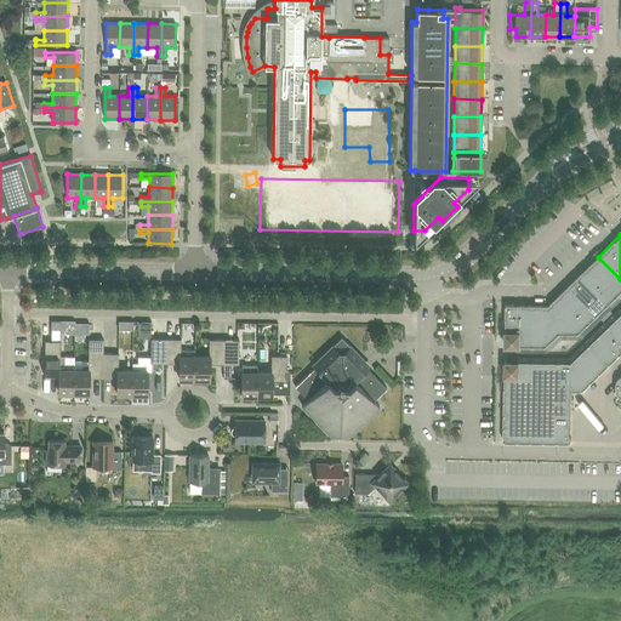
[(620,291),(620,279),(598,257),(587,268),(616,297),(620,291)]
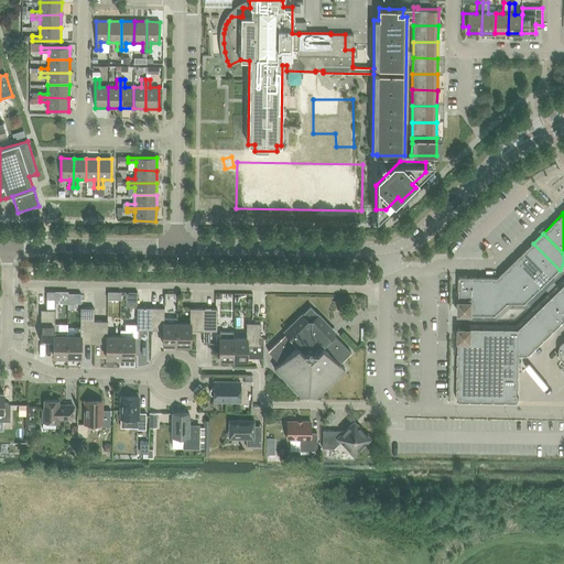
[(560,270),(533,243),(524,251),(551,279),(560,270)]
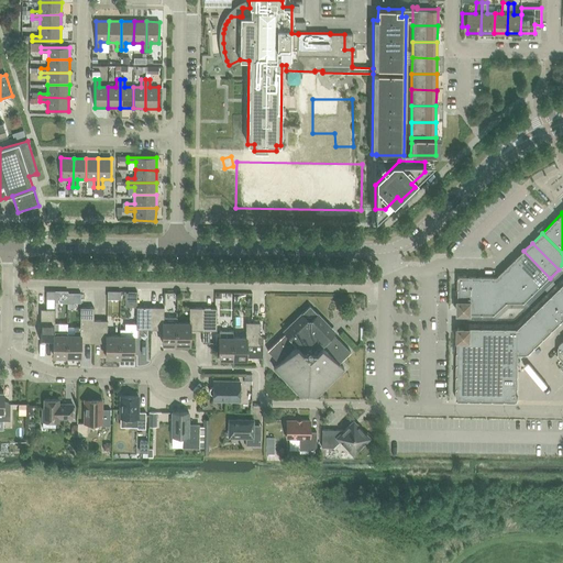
[(523,251),(516,260),(541,286),(550,278),(523,251)]
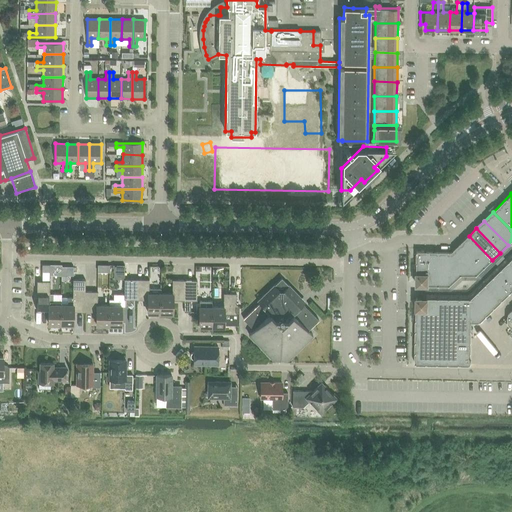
[(492,260),(469,236),(454,249),(478,274),(492,260)]
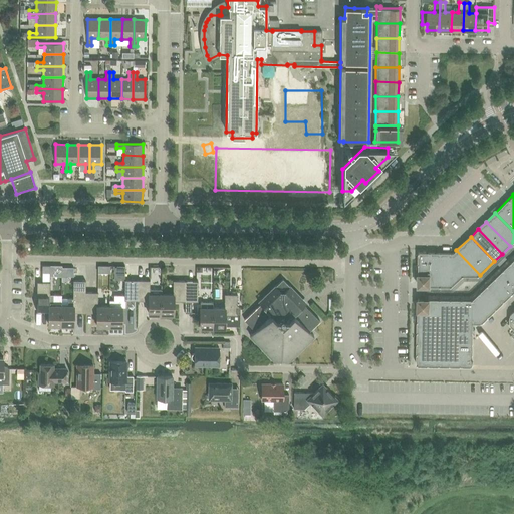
[(454,253),(430,253),(430,264),(441,264),(440,287),(451,287),(463,276),(478,276),(480,275),(456,250),(454,253)]
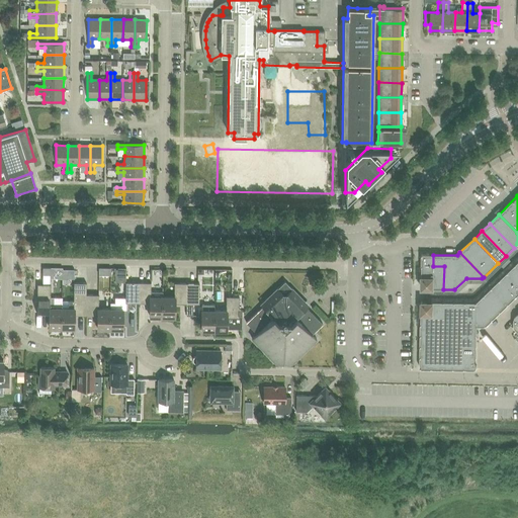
[(433,266),(433,255),(421,254),(421,277),(432,289),(443,289),(444,266),(433,266)]
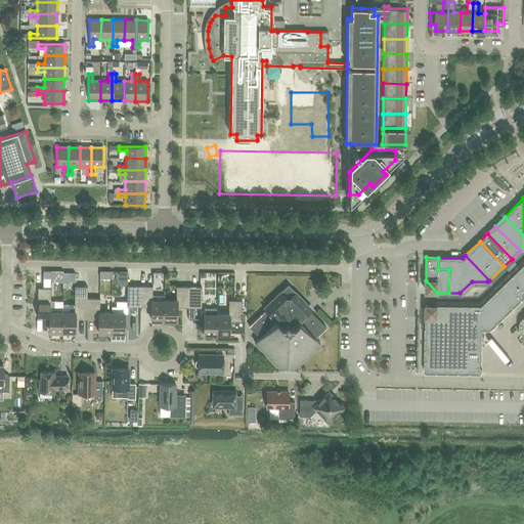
[(523,270),(521,267),(509,279),(523,295),(523,270)]
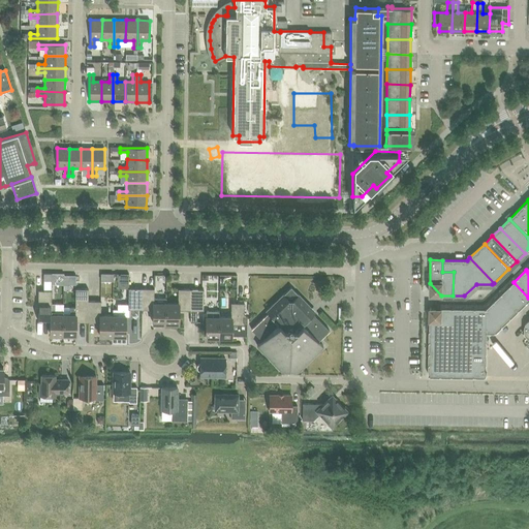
[(117,274),(118,283),(119,283),(127,283),(128,283),(128,274),(117,274)]
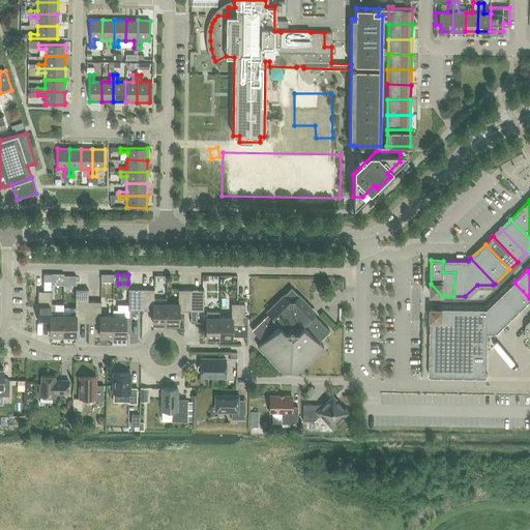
[(529,298),(514,283),(502,294),(519,312),(529,300),(529,298)]
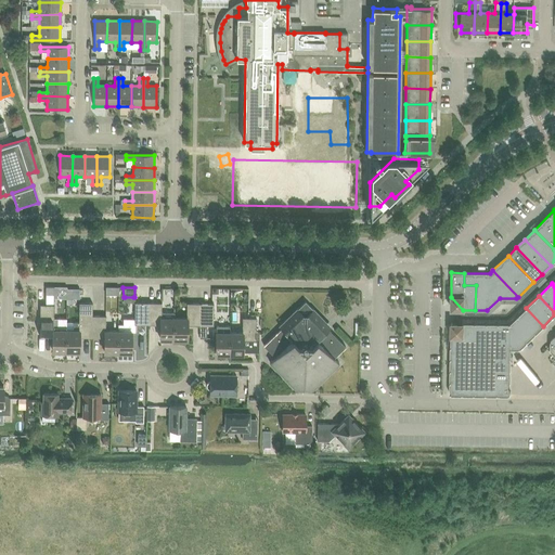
[(324,322),(305,301),(279,327),(281,328),(263,346),(274,357),(269,362),(295,389),(312,389),(338,363),(334,358),(345,347),(322,323),(324,322)]
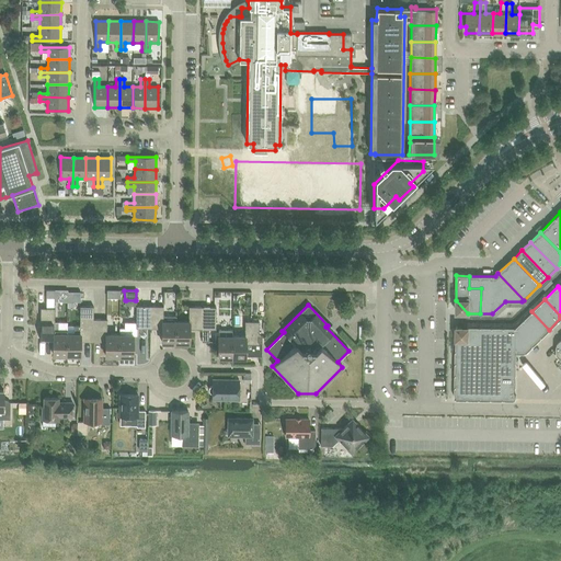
[(149,329),(149,306),(136,306),(136,322),(136,328),(149,329)]
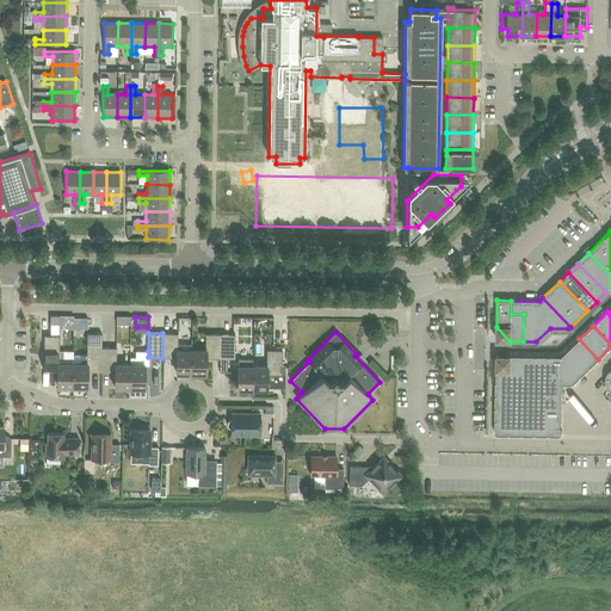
[(178,333),(162,333),(162,358),(177,358),(177,374),(191,374),(191,350),(191,346),(178,346),(178,333)]
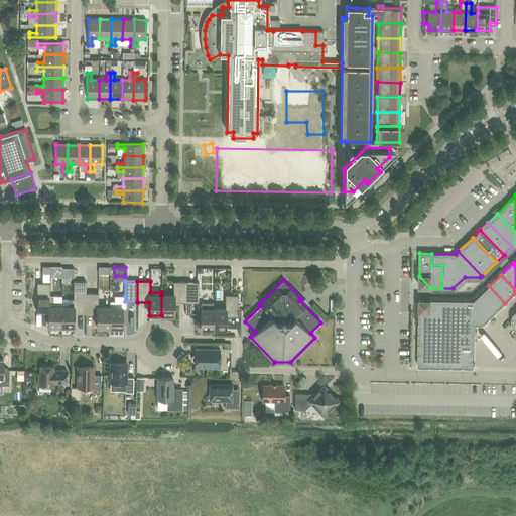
[(61,307),(61,327),(74,328),(74,313),(86,313),(86,293),(86,282),(74,282),(74,299),(69,299),(69,307),(61,307)]
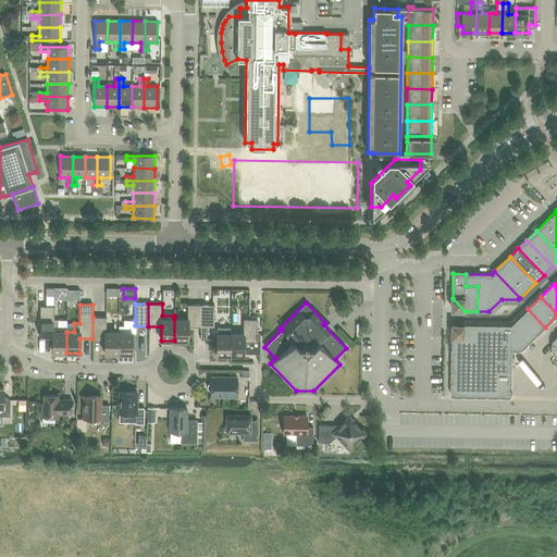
[(174,319),(174,341),(187,341),(188,326),(200,326),(200,305),(187,305),(187,320),(174,319)]
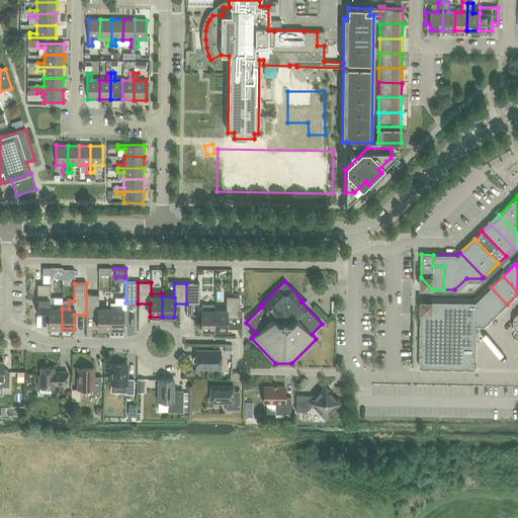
[(199,283),(186,283),(186,304),(192,304),(198,305),(199,283)]
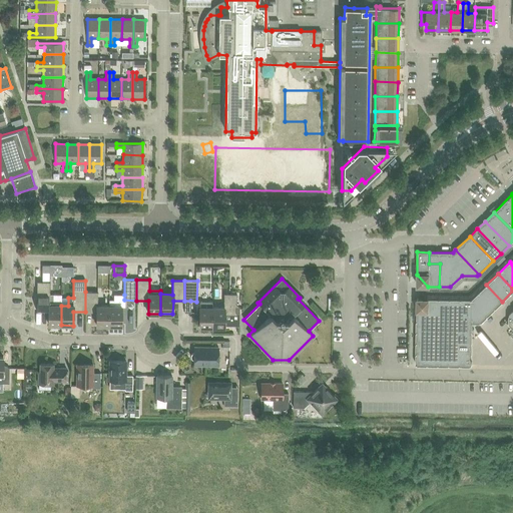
[(61,325),(61,306),(61,303),(53,302),(53,295),(49,295),(49,282),(37,282),(36,312),(48,312),(48,325),(61,325)]
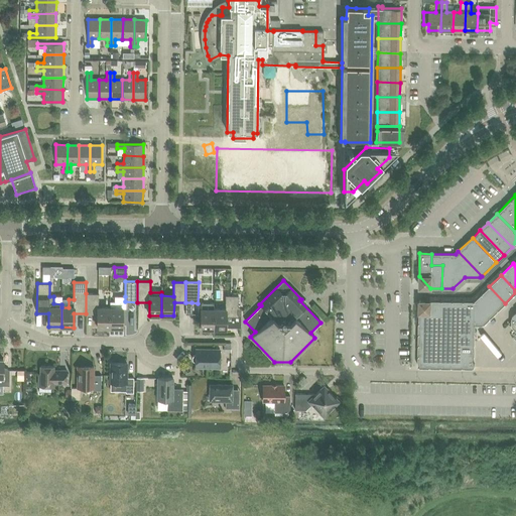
[(489,286),(474,301),(474,325),(475,325),(483,325),(505,303),(489,286)]
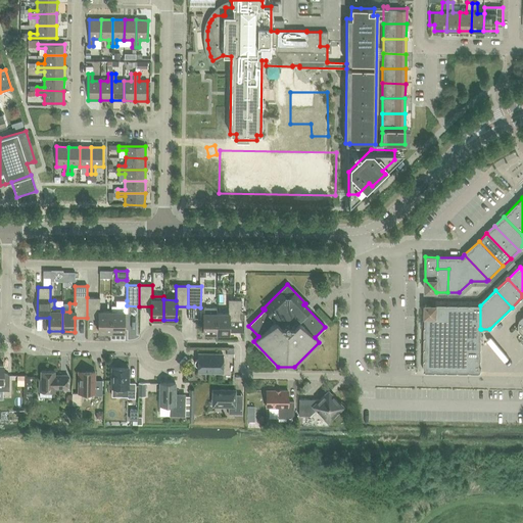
[(87,297),(87,318),(98,319),(98,332),(110,332),(111,312),(99,312),(99,297),(87,297)]
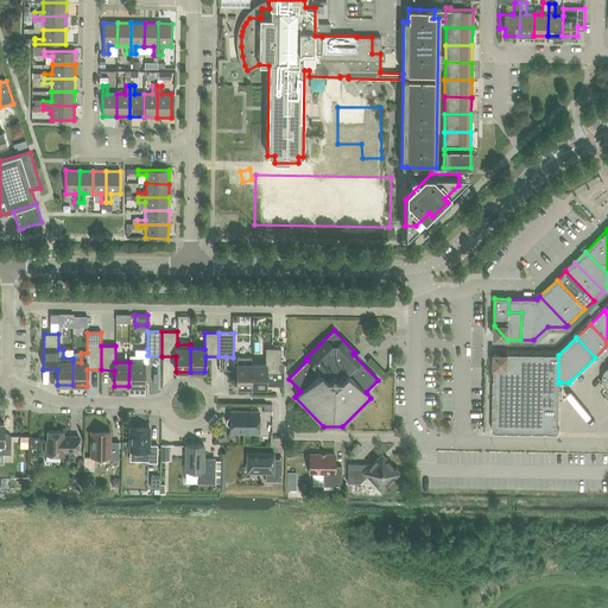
[(280,372),(280,363),(280,348),(265,348),(265,365),(252,365),(251,388),(266,388),(266,386),(266,372),(280,372)]
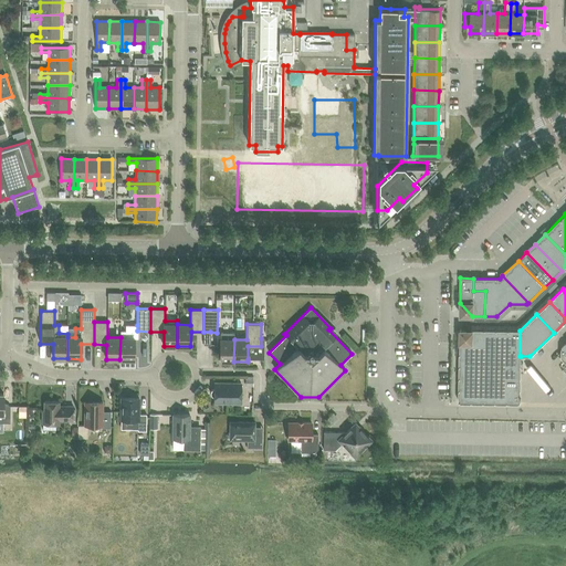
[(121,337),(119,359),(134,359),(134,337),(137,338),(137,331),(137,325),(125,325),(125,331),(121,331),(121,337)]
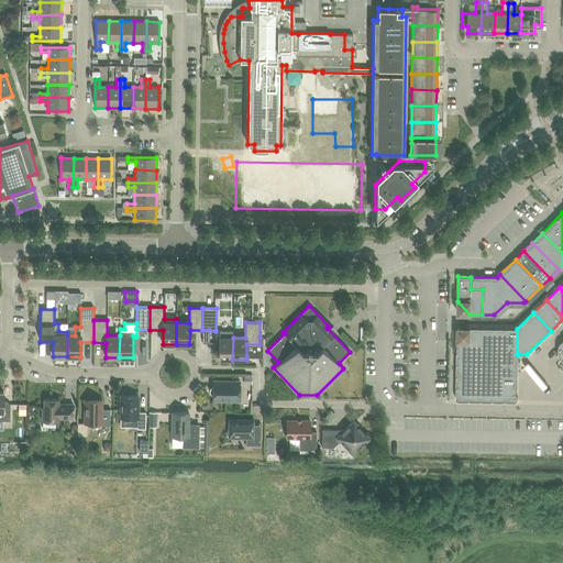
[(517,354),(517,329),(470,328),(456,340),(456,400),(457,400),(517,401),(518,354),(517,354)]
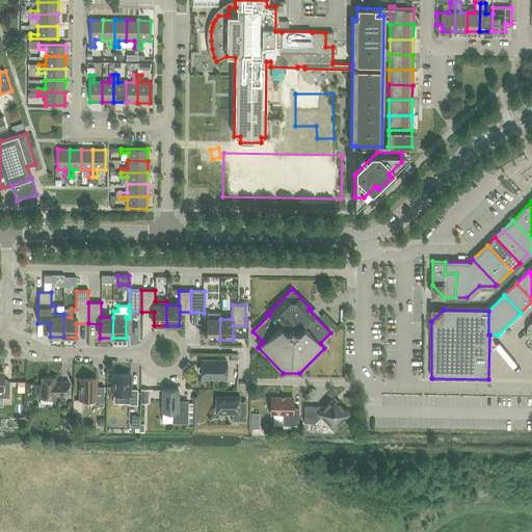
[(219,340),(220,319),(220,313),(207,313),(207,316),(204,315),(204,324),(207,324),(207,339),(219,340)]
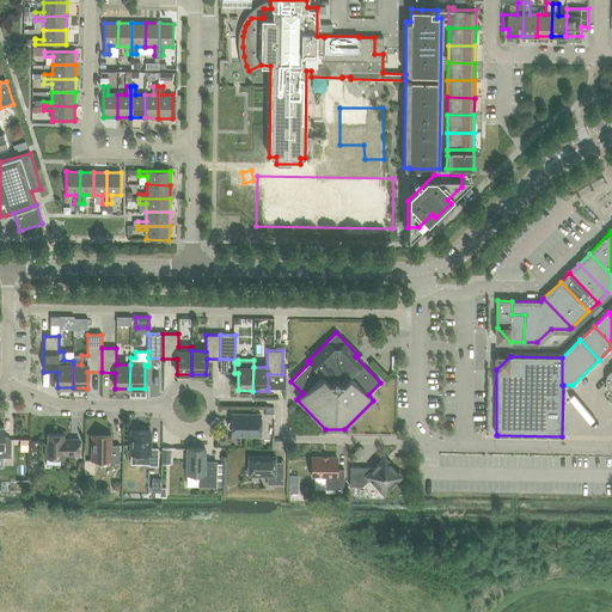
[(231,436),(259,436),(261,415),(232,414),(232,421),(231,421),(230,421),(228,422),(228,423),(227,423),(227,424),(227,426),(227,427),(228,427),(228,428),(230,428),(230,429),(231,429),(231,436)]
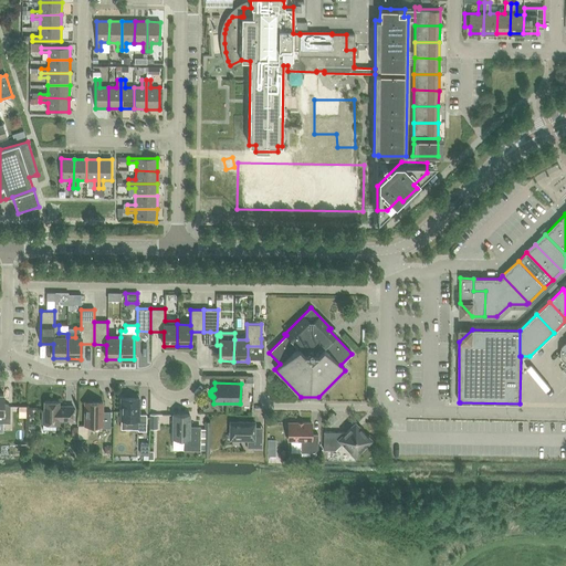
[(3,395),(0,394),(0,422),(10,423),(10,406),(3,406),(3,395)]
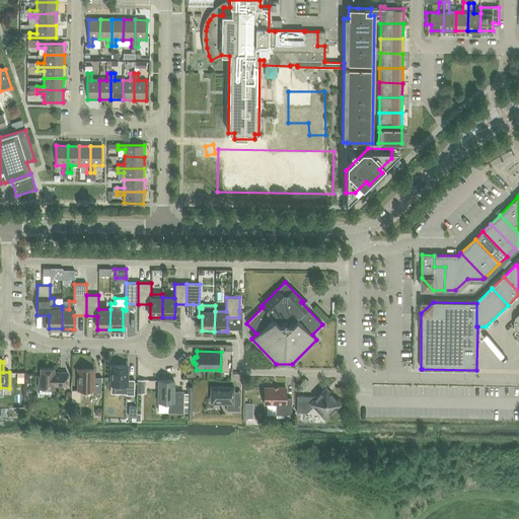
[(127,365),(110,365),(110,385),(127,385),(126,395),(134,395),(134,380),(127,380),(127,365)]
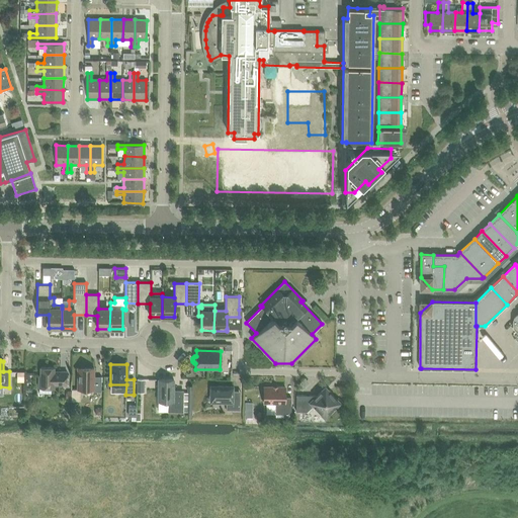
[(54,367),(40,367),(40,376),(38,376),(38,387),(54,387),(54,384),(67,385),(67,372),(54,371),(54,367)]
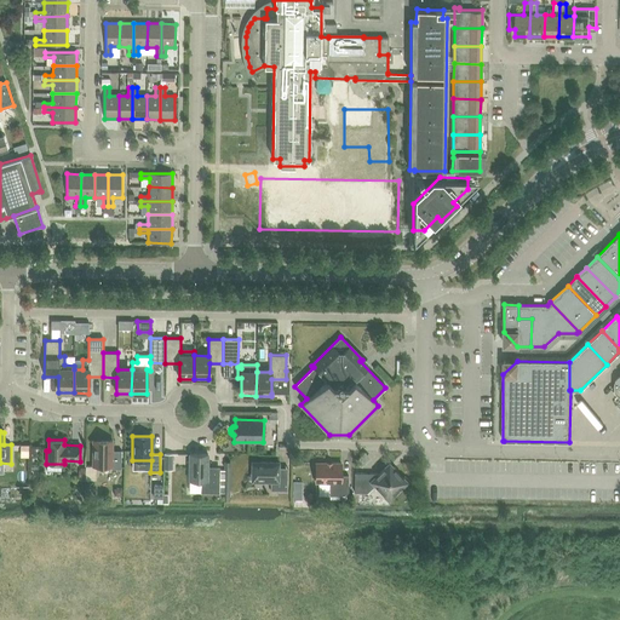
[(113,441),(93,441),(92,466),(112,466),(112,469),(121,469),(121,451),(114,451),(112,449),(113,441)]
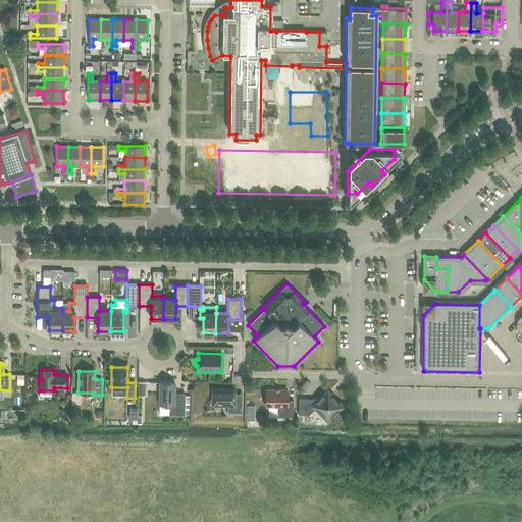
[(309,394),(317,384),(311,380),(304,388),(309,394)]
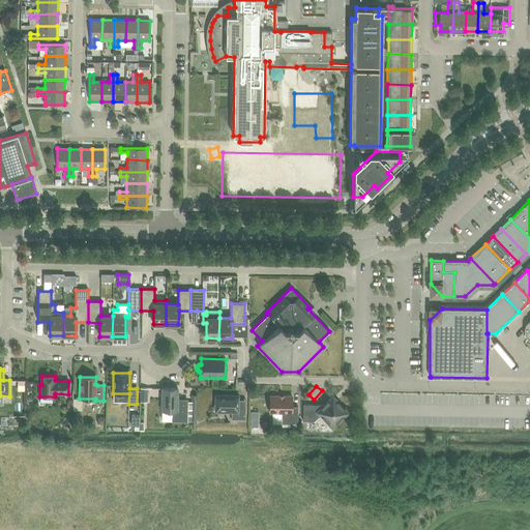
[(192,421),(193,402),(177,402),(177,388),(162,388),(162,411),(172,411),(172,421),(192,421)]
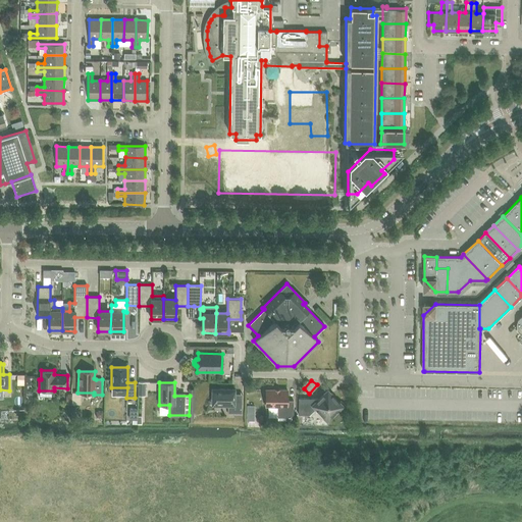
[(235,389),(212,389),(212,406),(227,406),(227,413),(242,413),(242,401),(235,400),(235,389)]
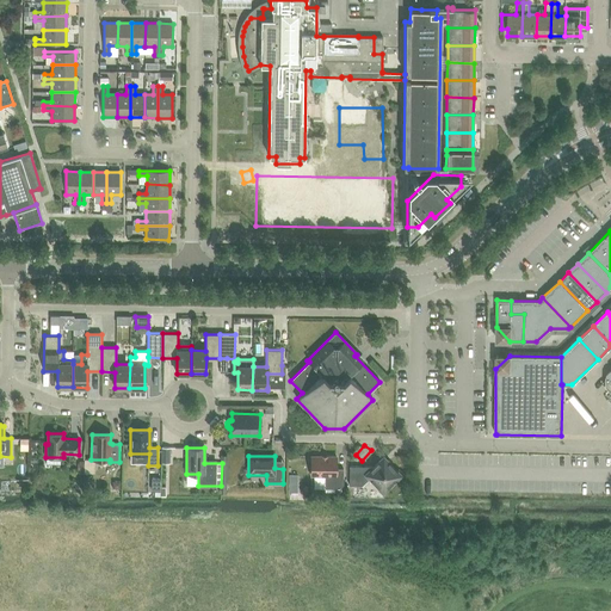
[(343,492),(344,469),(337,469),(337,457),(310,456),(310,475),(326,475),(325,491),(343,492)]
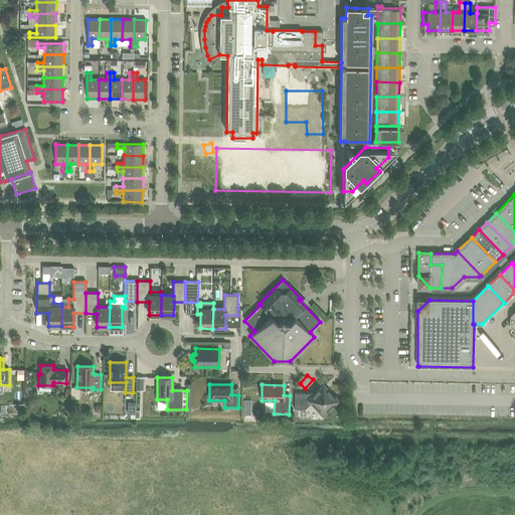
[(315,393),(295,393),(294,409),(305,409),(312,402),(322,414),(337,400),(323,386),(315,393)]
